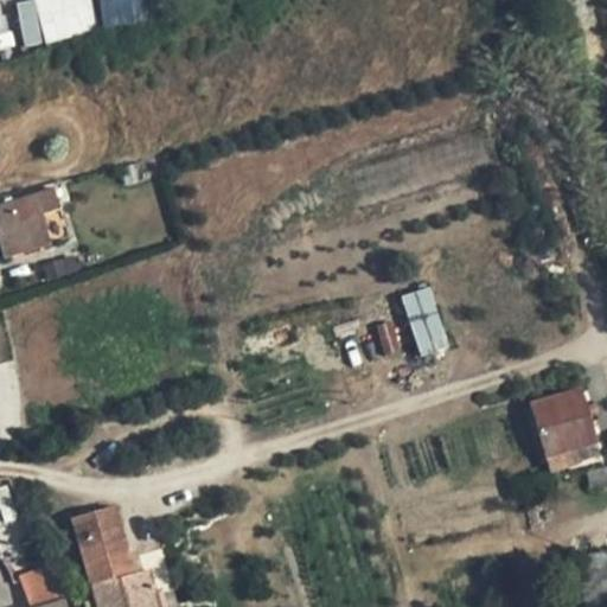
[(77,14),(75,0),(57,0),(61,17),(77,14)]
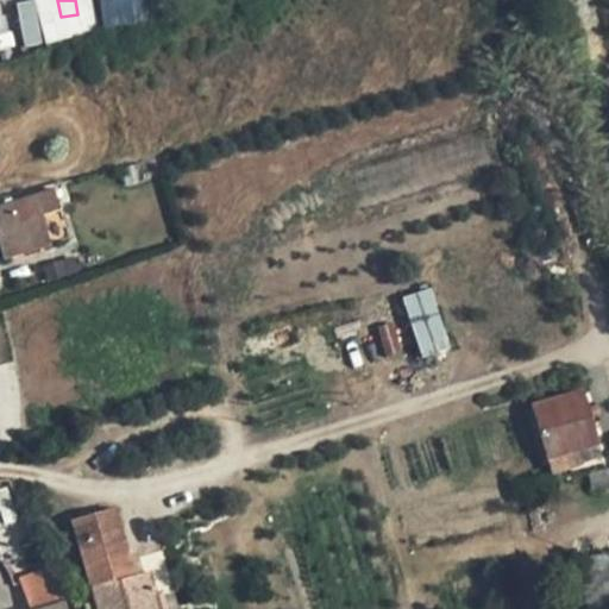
[(117,171),(120,187),(143,181),(140,167),(117,171)]
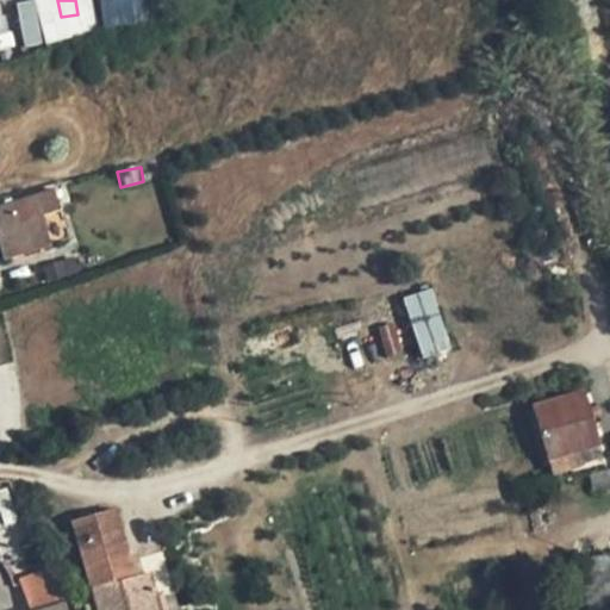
[(49,246),(39,216),(61,210),(55,191),(0,207),(0,241),(5,259),(49,246)]
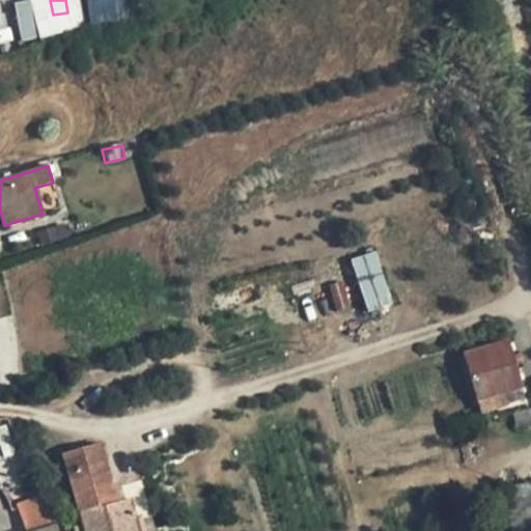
[(36,234),(39,247),(76,234),(73,222),(36,234)]
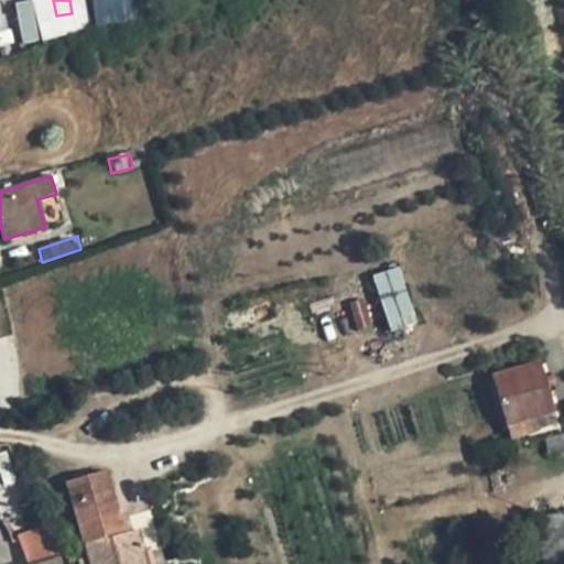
[(373,274),(390,331),(418,323),(400,266),(373,274)]
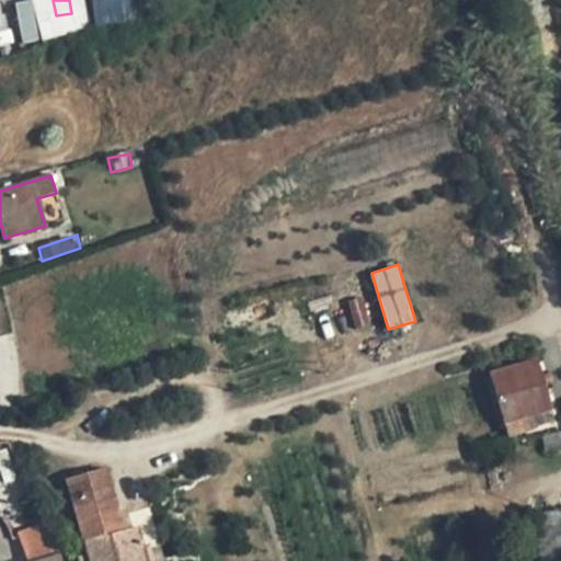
[(504,424),(530,416),(552,410),(537,359),(489,375),(504,424)]
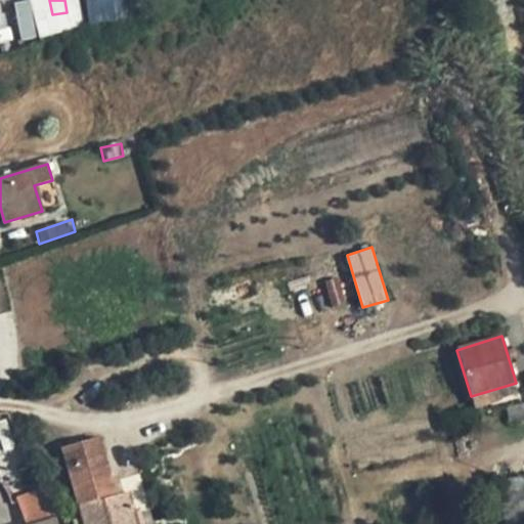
[(498,401),(495,389),(471,396),(475,408),(498,401)]
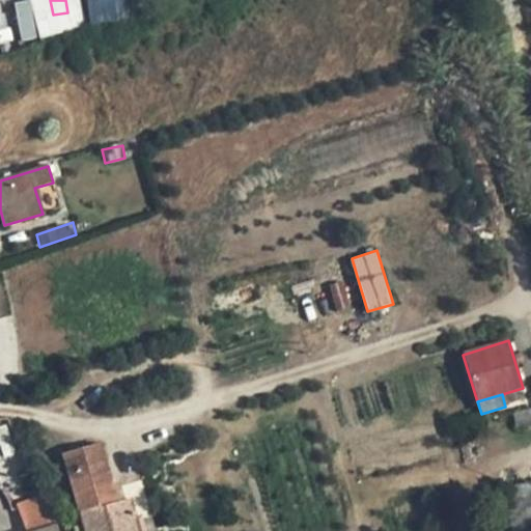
[(79,513),(118,502),(101,444),(62,454),(79,513)]
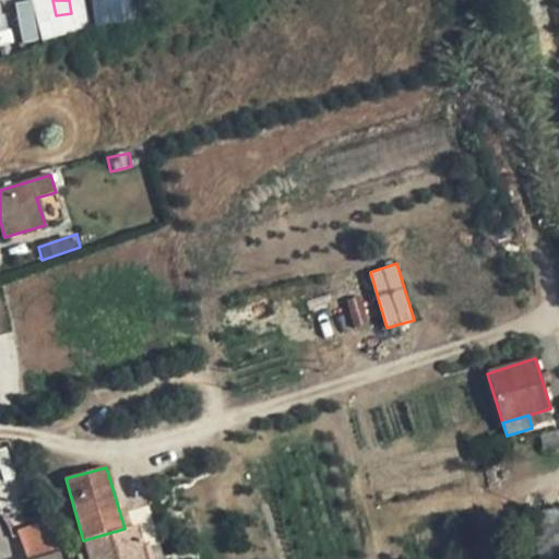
[(558,558),(558,508),(530,514),(538,558),(558,558)]
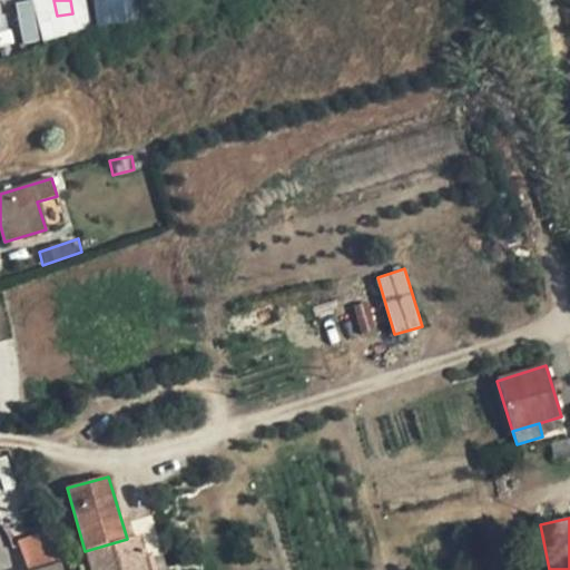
[(46,533),(20,543),(30,569),(43,569),(60,566),(67,563),(46,533)]
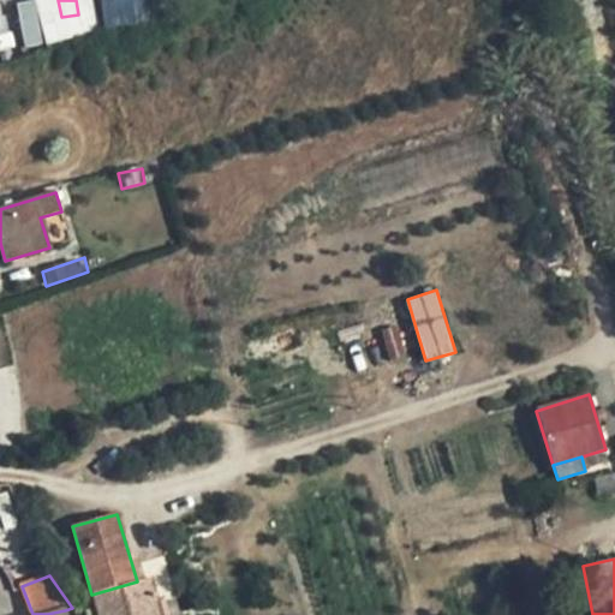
[(141,597),(137,581),(91,595),(95,609),(141,597)]
